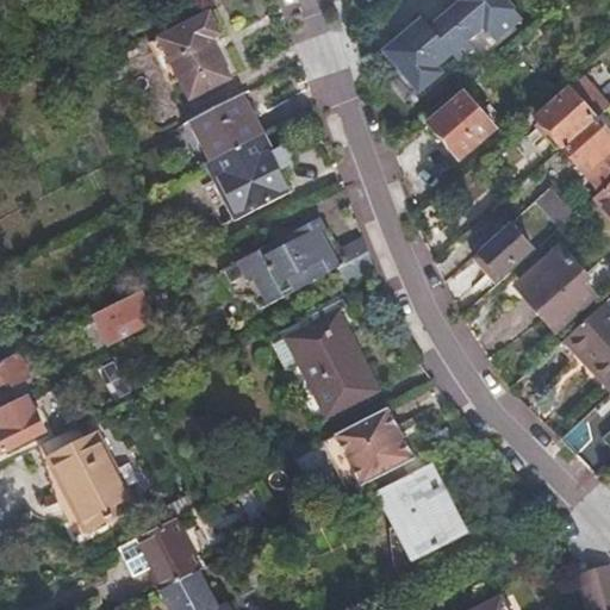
[(359,0),(368,10),(379,0),(359,0)]
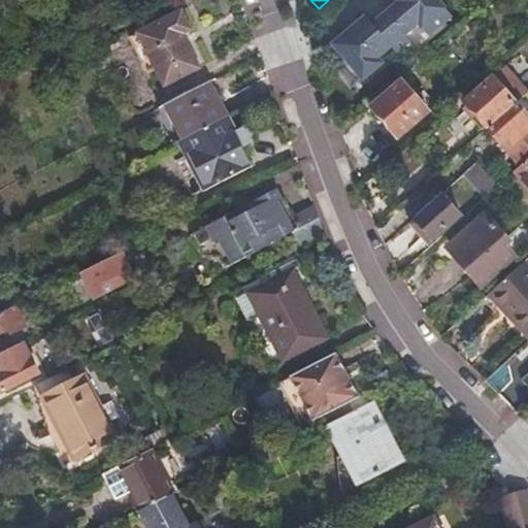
[(365,15),(331,43),(362,80),(383,64),(376,58),(389,47),(395,54),(408,41),(403,35),(417,24),(427,35),(451,15),(437,0),(396,0),(398,1),(372,24),(365,15)]
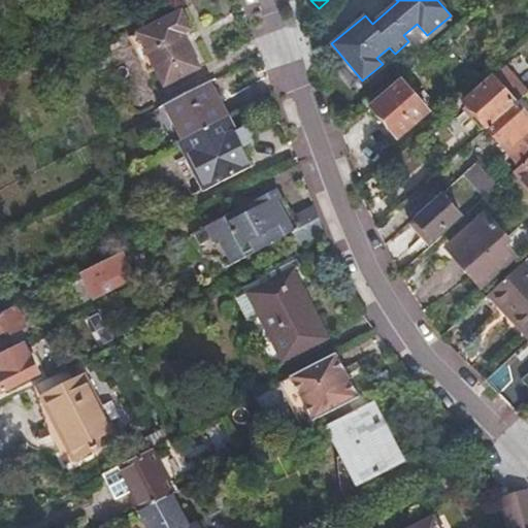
[(189,27),(179,9),(136,30),(162,83),(198,64),(182,31),(189,27)]
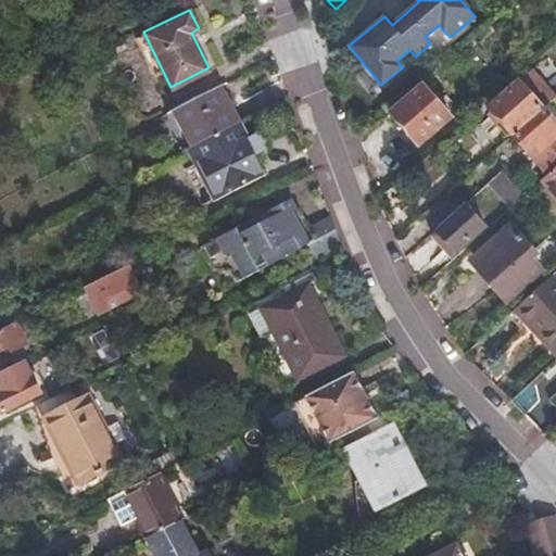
[(0,62),(14,54),(10,46),(0,50),(0,62)]
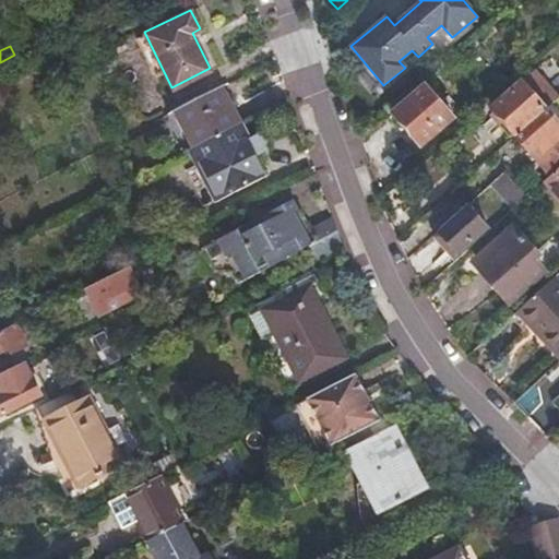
[(491,109),(515,137),(544,110),(519,84),(491,109)]
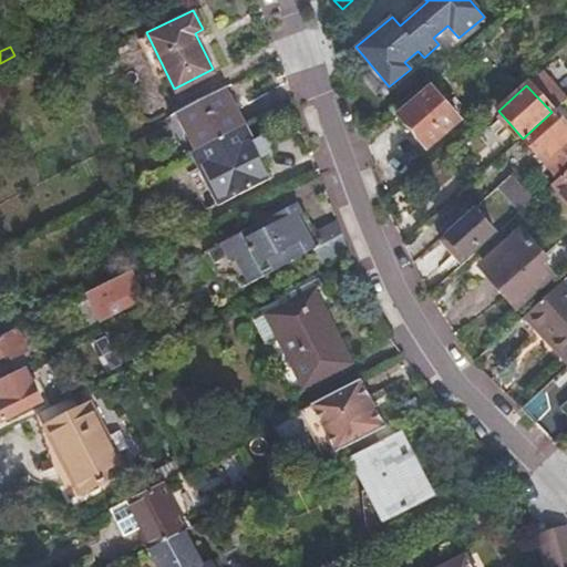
[(241,124),(222,86),(177,110),(196,148),(241,124)]
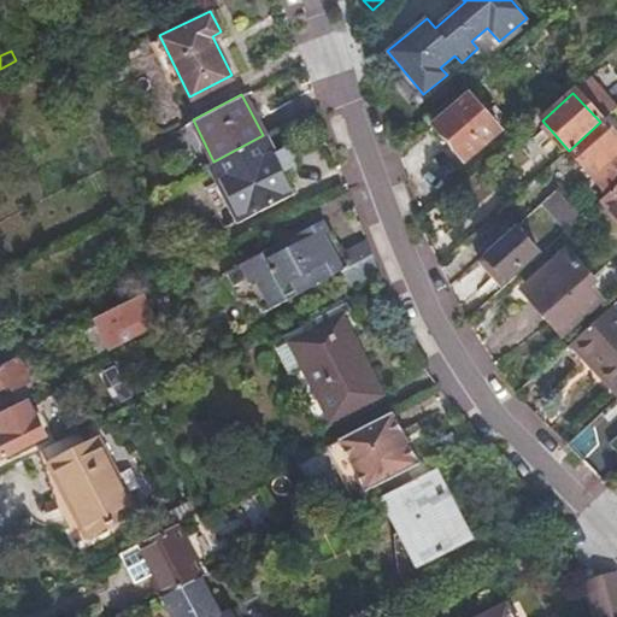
[(465,94),(430,124),(463,162),(498,131),(465,94)]
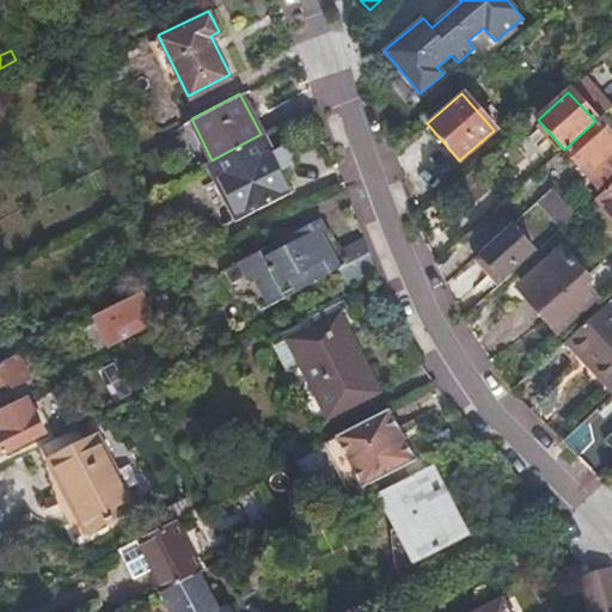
[(611,182),(611,138),(595,121),(564,150),(580,165),(583,161),(589,167),(586,171),(603,190),(611,182)]
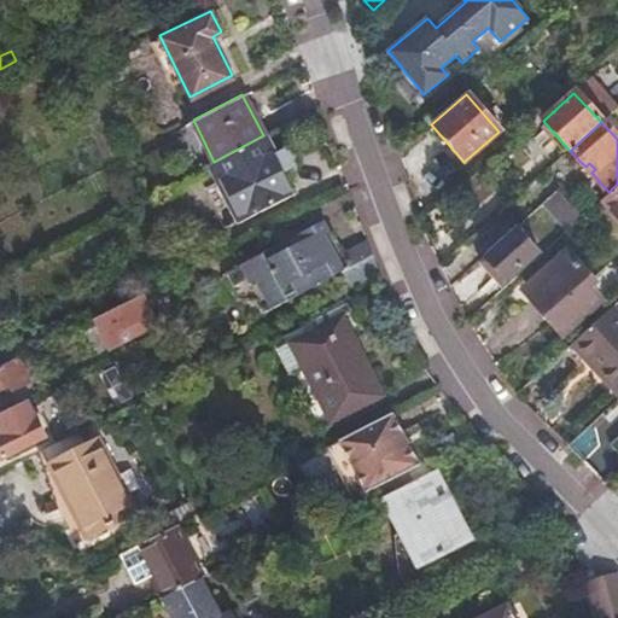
[(214,162),(209,163),(238,220),(292,193),(263,135),(214,162)]
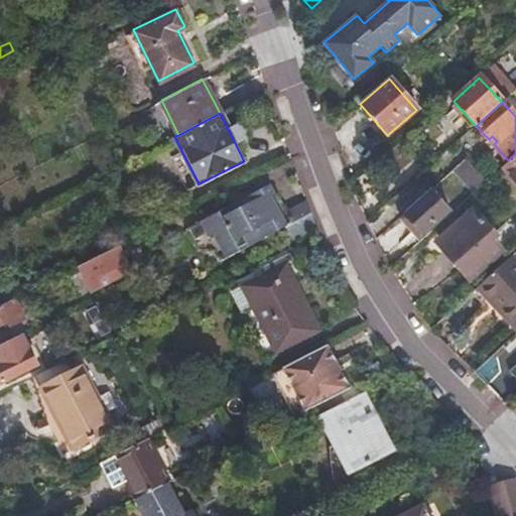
[(492,136),(489,139),(494,144),(497,141),(492,136)]
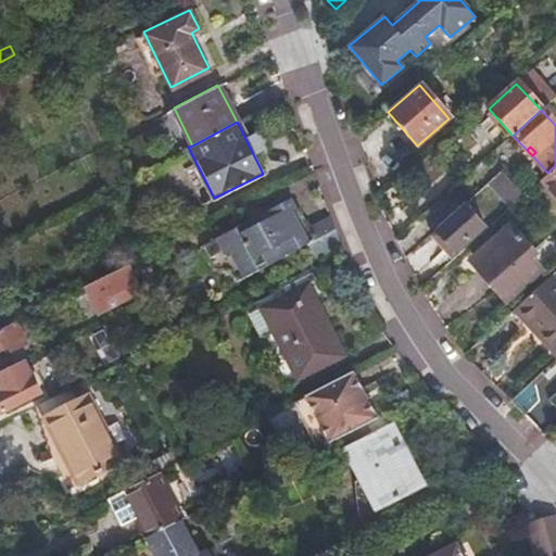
[(555,165),(547,173),(542,178),(555,193),(555,165)]
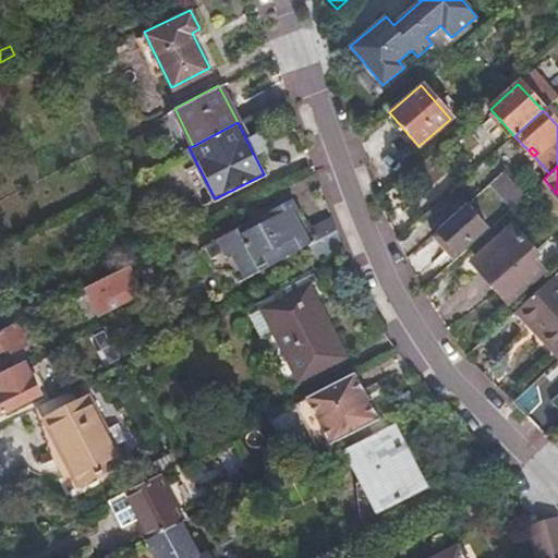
[(501,170),(485,184),(507,208),(522,194),(501,170)]
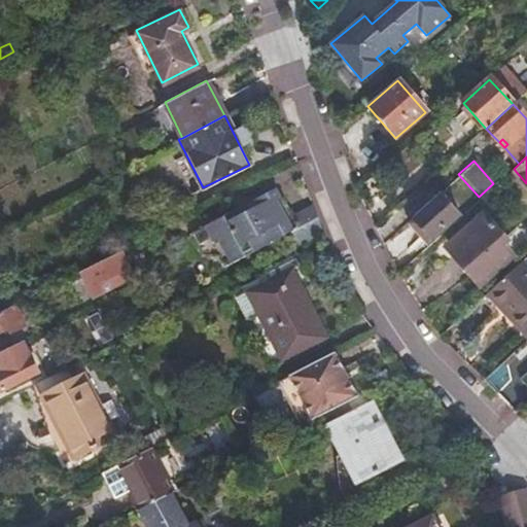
[(188,231),(197,249),(279,207),(270,189),(188,231)]
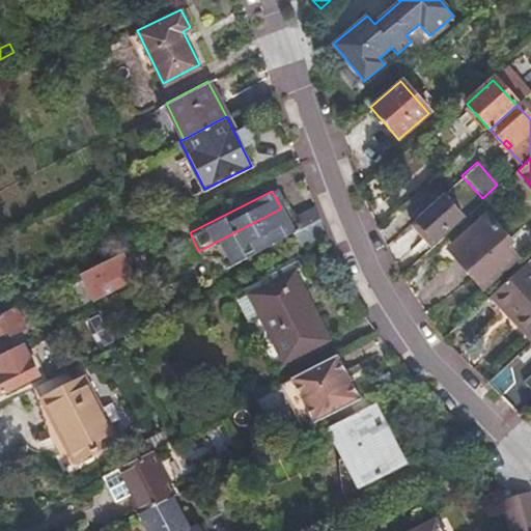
[(436,240),(462,217),(444,197),(418,220),(436,240)]
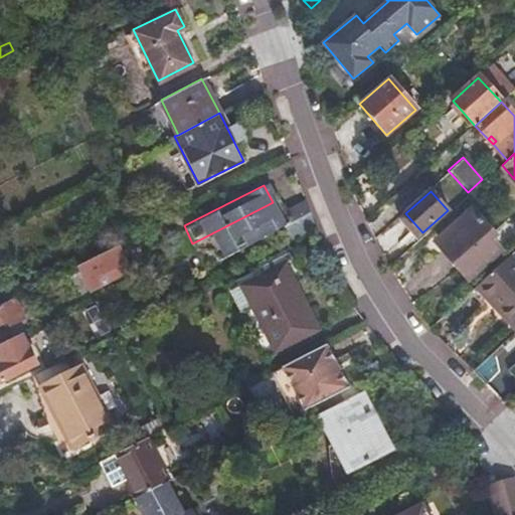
[(280,214),(291,238),(316,225),(307,201),(280,214)]
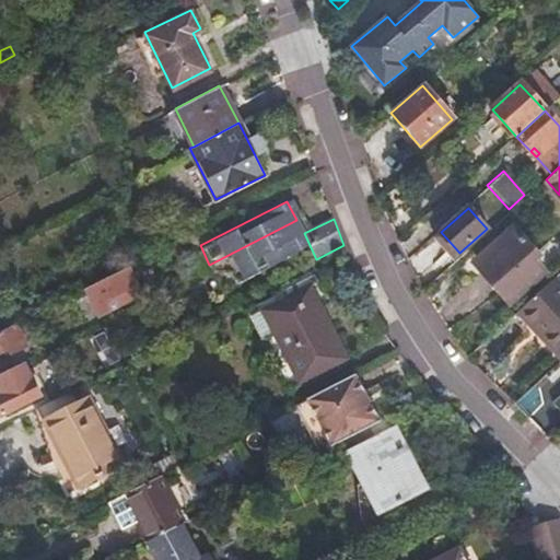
[(296,220),(209,265),(217,279),(304,233),(296,220)]
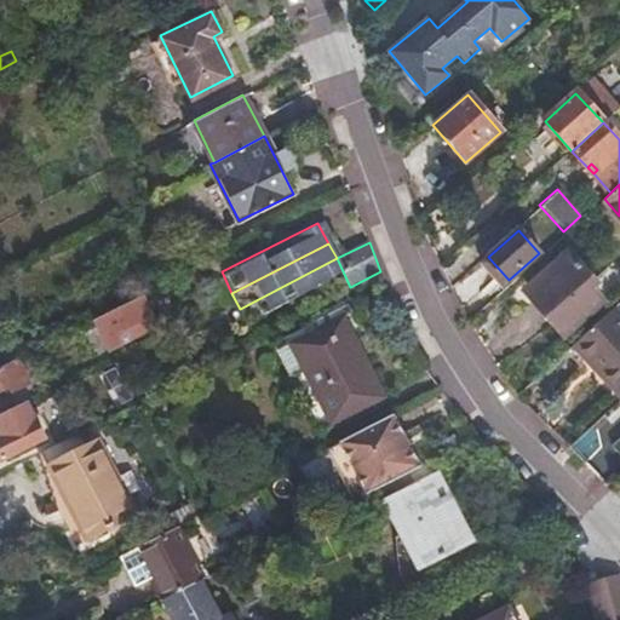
[(595,279),(569,251),(539,276),(545,282),(530,297),(563,336),(603,303),(587,283),(595,279)]
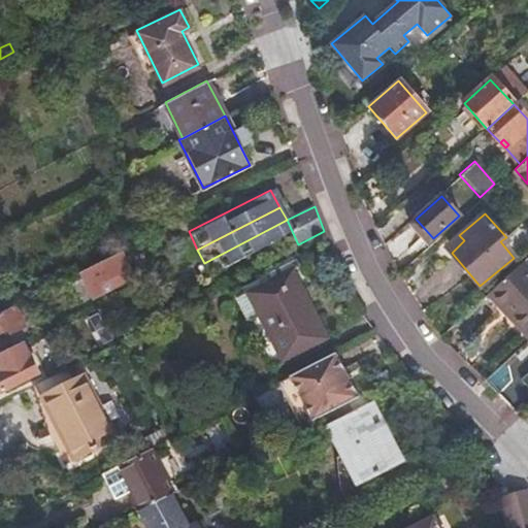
[(133,275),(119,250),(67,276),(70,285),(83,278),(91,296),(133,275)]
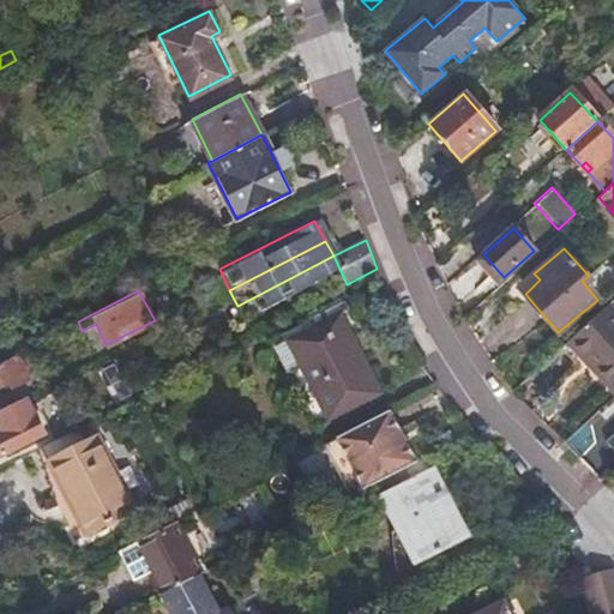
[(86,299),(92,311),(110,301),(104,290),(86,299)]
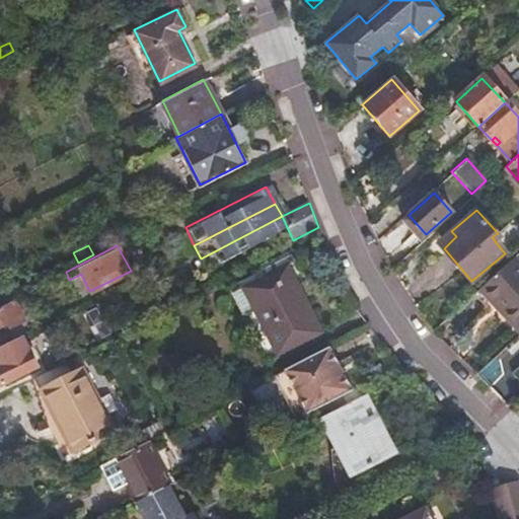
[(319,331),(283,257),(264,267),(267,273),(241,286),(274,353),(319,331)]
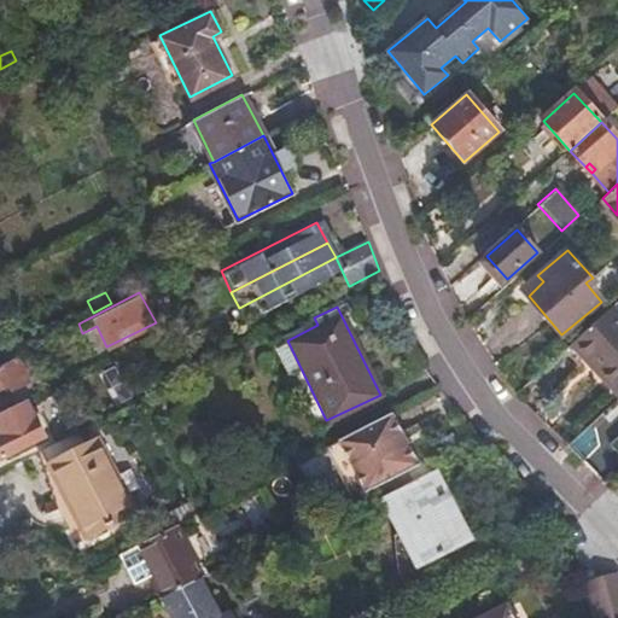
[(594,359),(617,384),(617,325),(605,312),(571,343),(589,362),(594,359)]
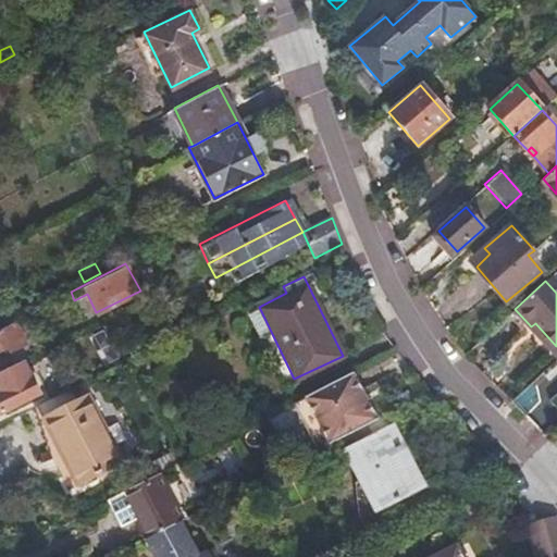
[(11,318),(0,323),(0,346),(4,344),(8,350),(23,342),(13,321),(11,318)]
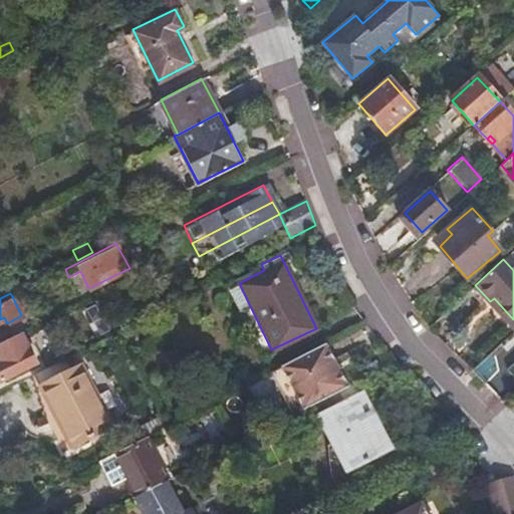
[(513,326),(489,350),(513,377),(513,326)]
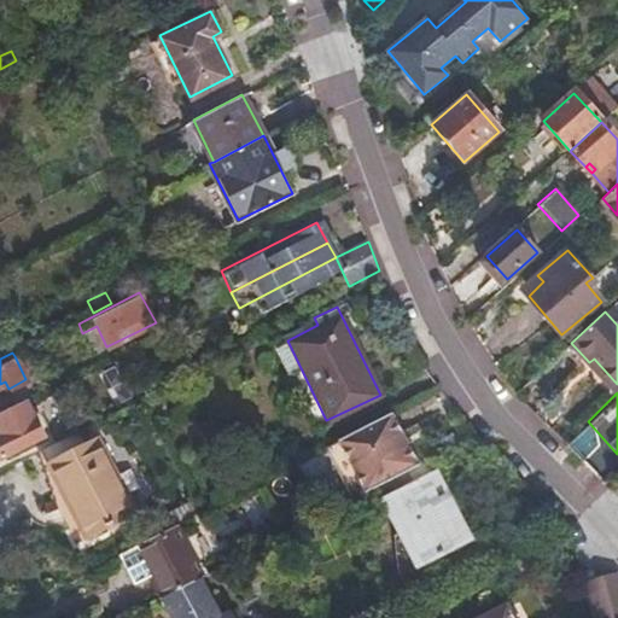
[(44,436),(23,400),(0,410),(0,454),(1,456),(44,436)]
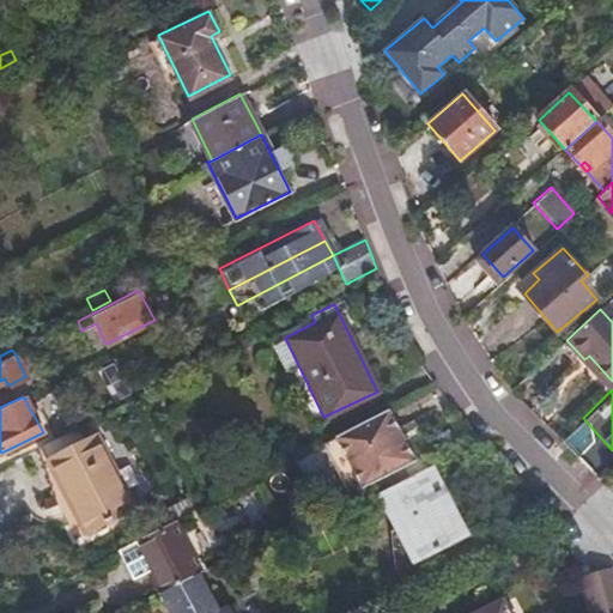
[(388,408),(334,436),(362,486),(374,480),(405,465),(416,460),(388,408)]
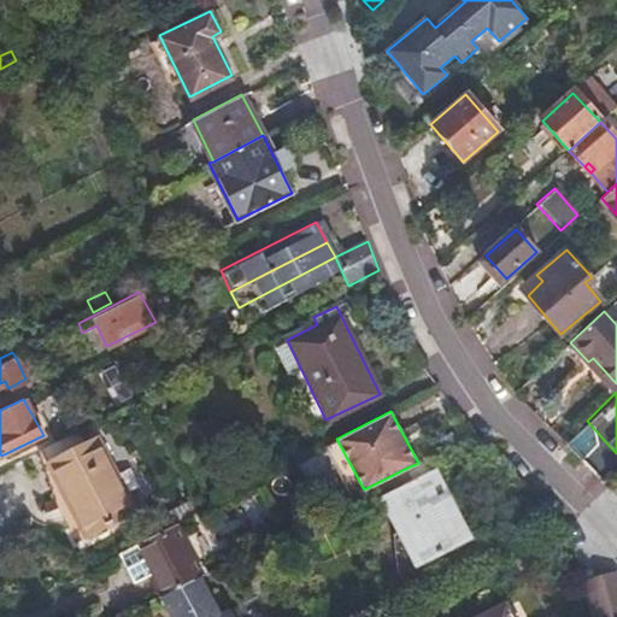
[(76,428),(39,446),(65,499),(75,497),(94,528),(134,509),(97,435),(84,441),(76,428)]
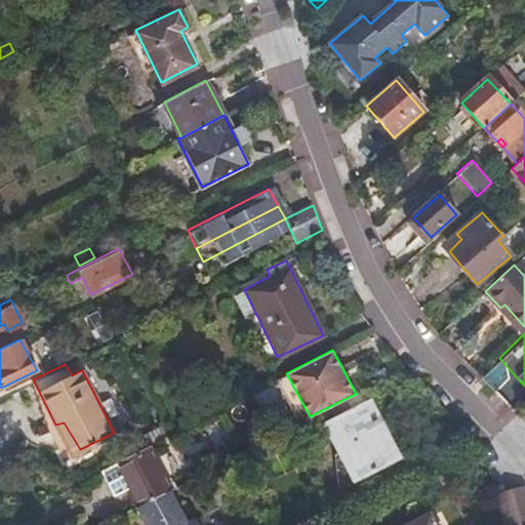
[(353,409),(347,398),(320,411),(326,423),(353,409)]
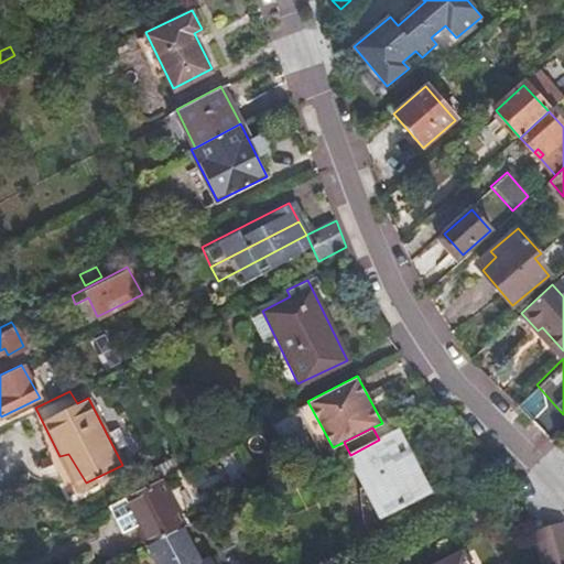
[(563,452),(563,429),(552,440),(563,452)]
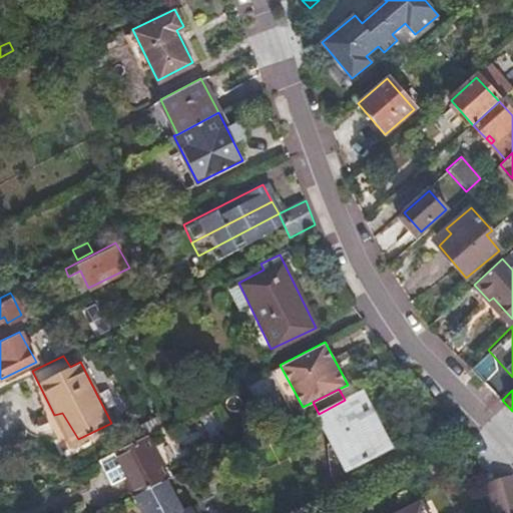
[(360,392),(345,400),(319,414),(317,415),(344,468),(380,449),(369,428),(377,424),(360,392)]
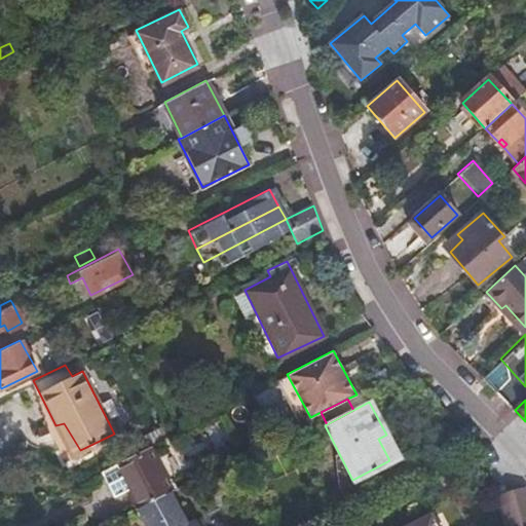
[(148,445),(95,473),(109,499),(120,494),(124,491),(135,510),(171,491),(148,445)]
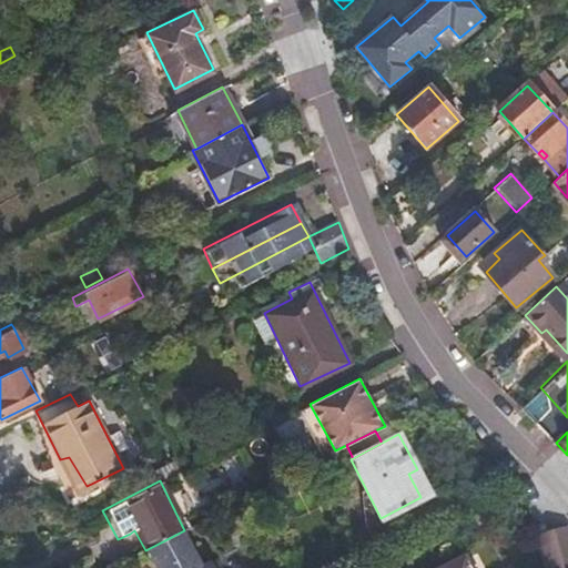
[(567,567),(567,528),(543,534),(548,567),(567,567)]
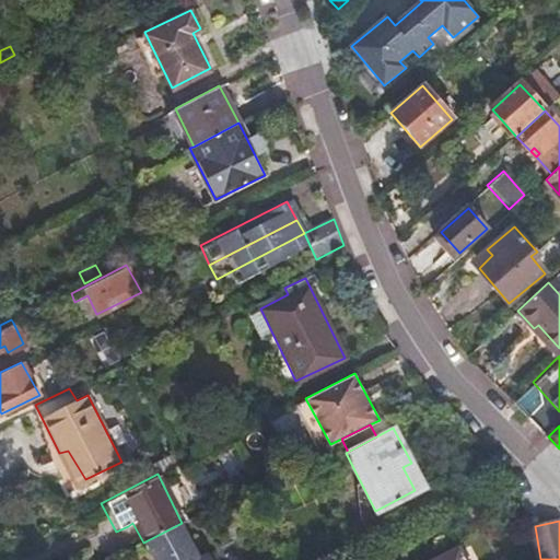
[(128,526),(138,545),(143,543),(132,523),(128,526)]
